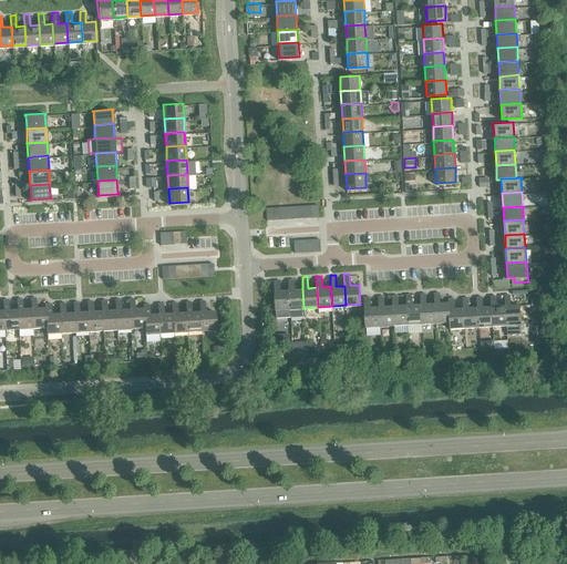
[(289,289),(290,308),(290,315),(305,315),(303,308),(302,288),(294,289),(294,277),(288,278),(289,289)]
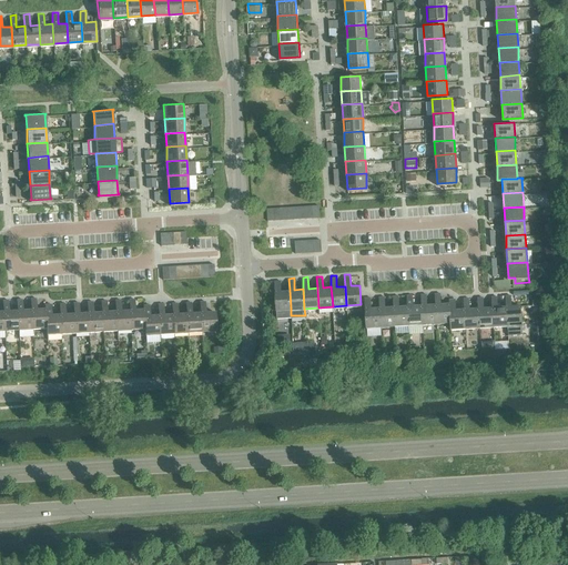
[(276,310),(291,309),(290,290),(281,290),(280,279),(274,279),(276,310)]
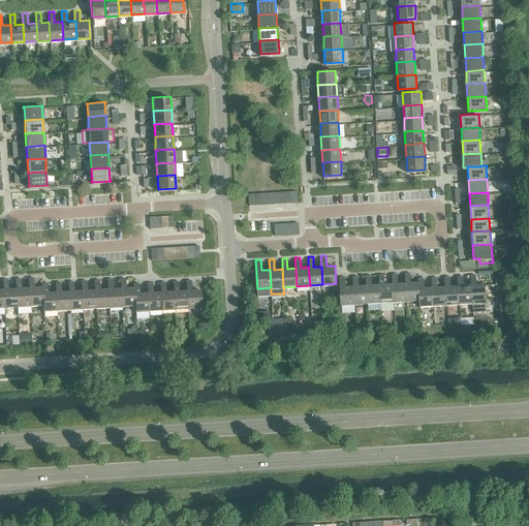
[(406,300),(419,299),(418,281),(410,281),(409,271),(404,271),(405,282),(406,300)]
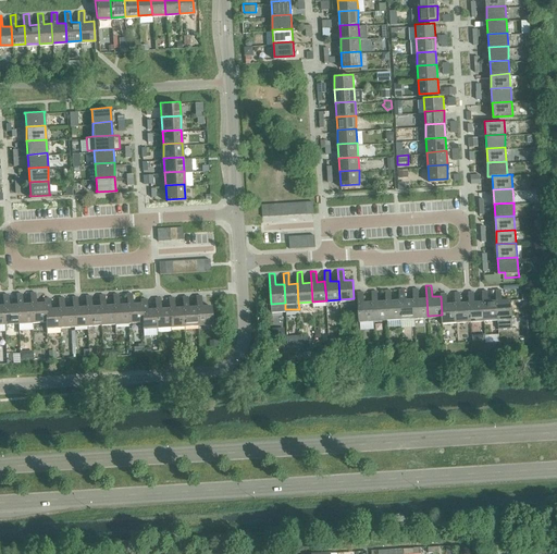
[(415,317),(428,316),(426,297),(418,297),(418,286),(412,286),(413,297),(415,317)]
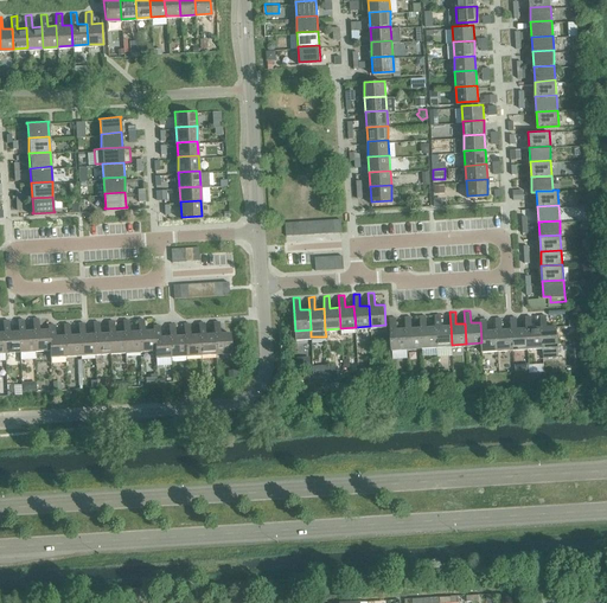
[(436,346),(452,345),(451,324),(441,325),(440,313),(434,313),(435,325),(436,346)]
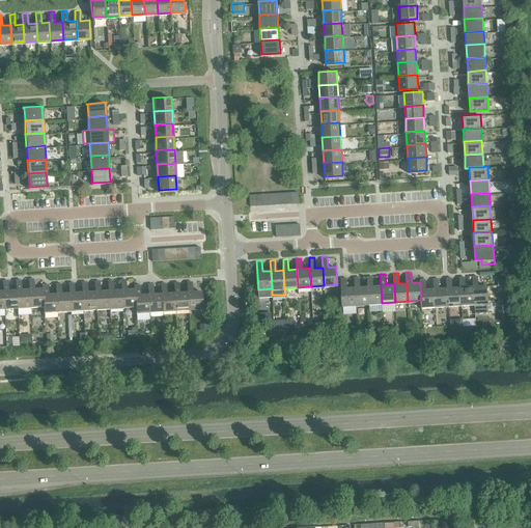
[(472,274),(473,285),(474,303),(487,302),(486,284),(478,284),(477,274),(472,274)]
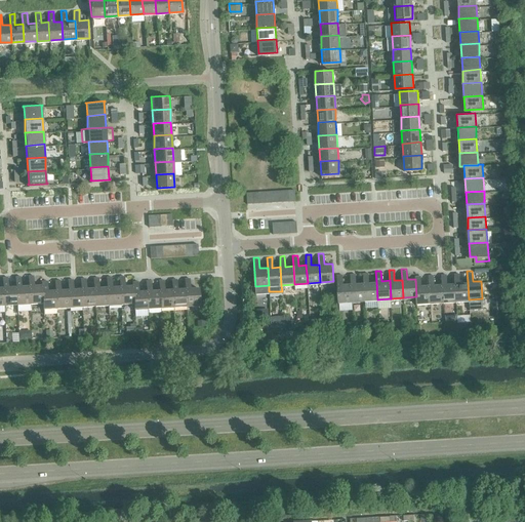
[(352,300),(365,300),(363,282),(356,283),(355,272),(350,273),(351,283),(352,300)]
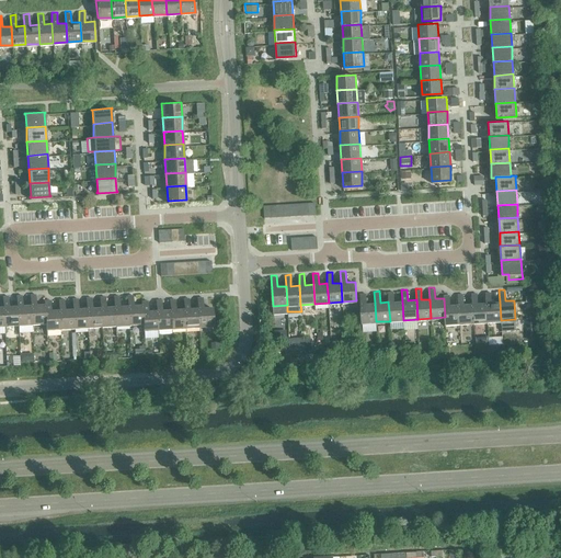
[(390,321),(403,320),(402,300),(393,302),(393,291),(388,291),(388,302),(390,321)]
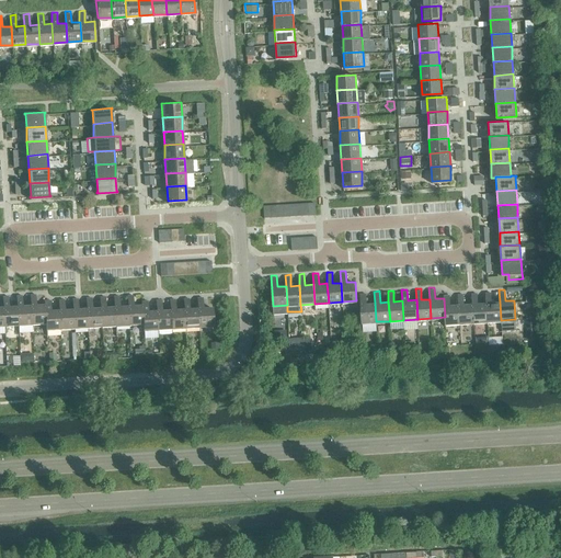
[(485,291),(485,303),(487,321),(501,320),(500,302),(491,302),(490,291),(485,291)]
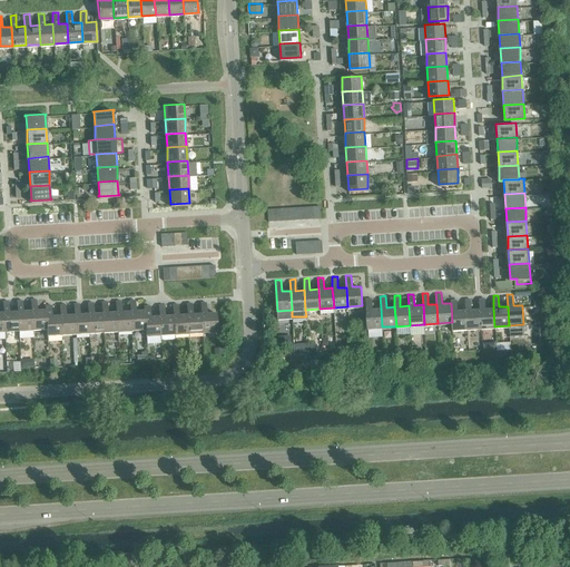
[(367,328),(382,326),(381,308),(372,308),(371,296),(365,296),(367,328)]
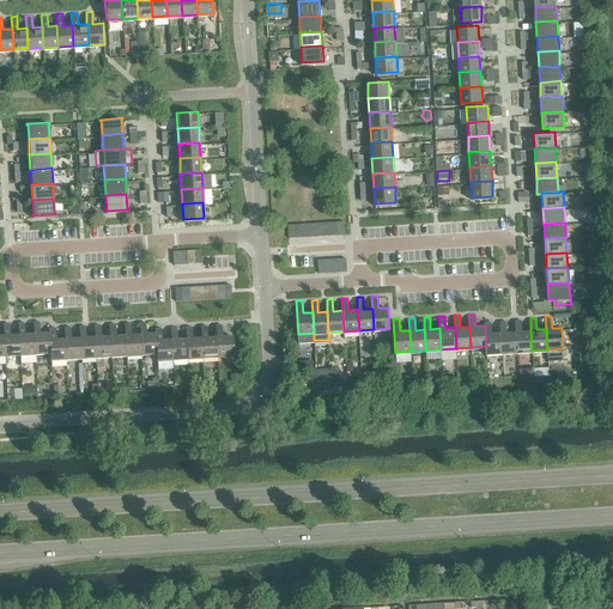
[(515,318),(516,330),(517,352),(532,351),(530,330),(521,330),(521,318),(515,318)]
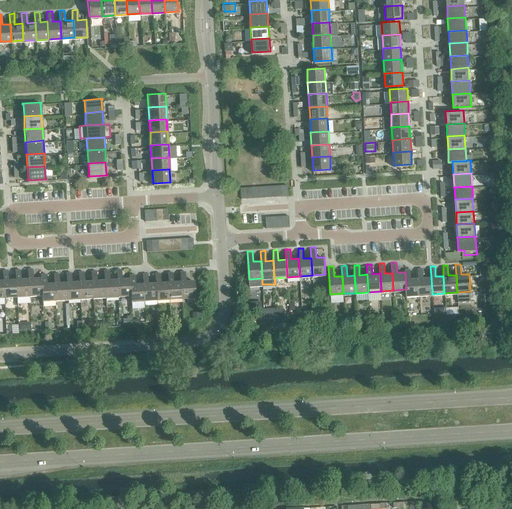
[(16,295),(29,295),(28,277),(20,278),(19,267),(15,268),(15,278),(16,295)]
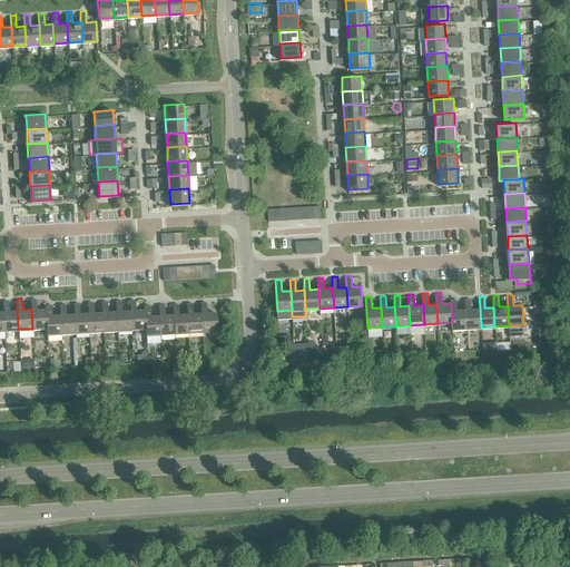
[(32,329),(46,328),(47,328),(46,308),(45,308),(37,309),(36,297),(30,297),(31,309),(32,329)]
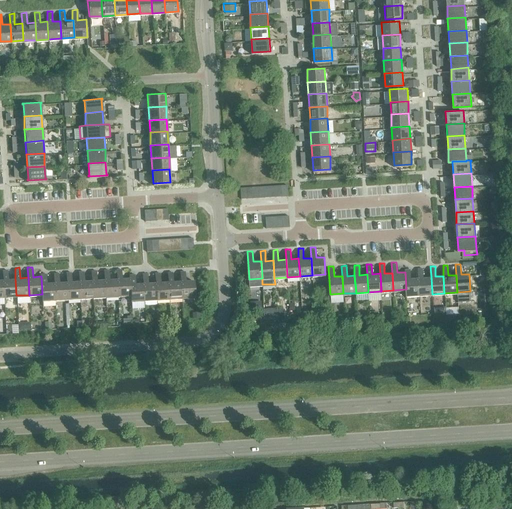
[(118,295),(130,295),(130,294),(129,277),(121,278),(121,267),(116,268),(117,278),(118,295)]
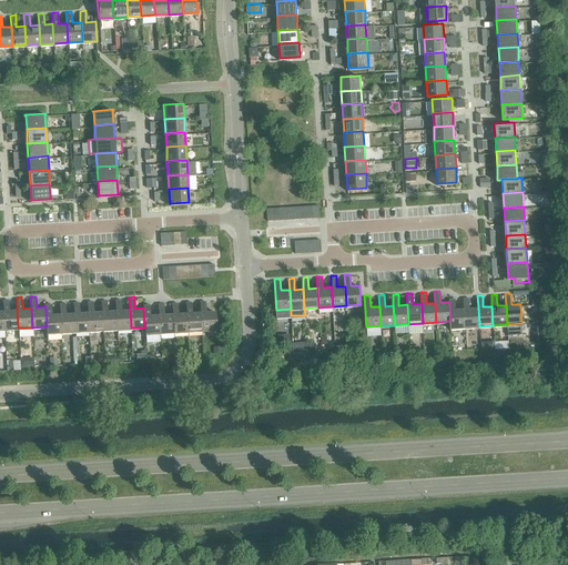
[(450,321),(450,328),(465,328),(464,308),(455,309),(455,296),(449,298),(449,302),(450,321)]
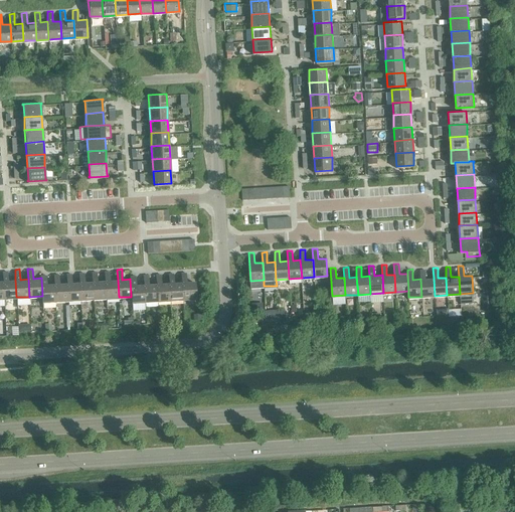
[(419,269),(420,279),(421,297),(435,296),(434,278),(425,279),(424,269),(419,269)]
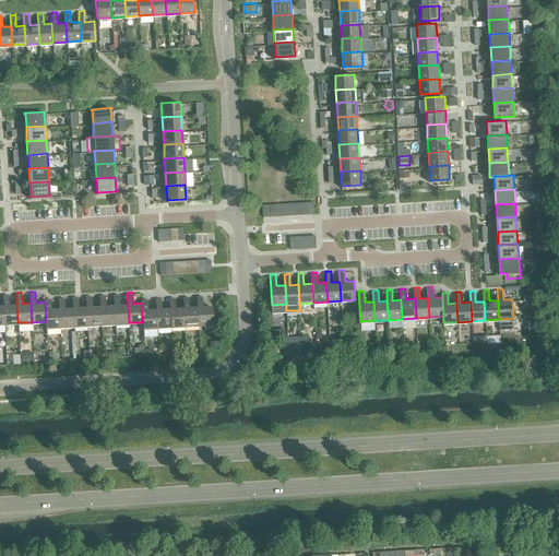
[(4,323),(18,322),(16,304),(8,304),(8,293),(2,293),(3,305),(4,323)]
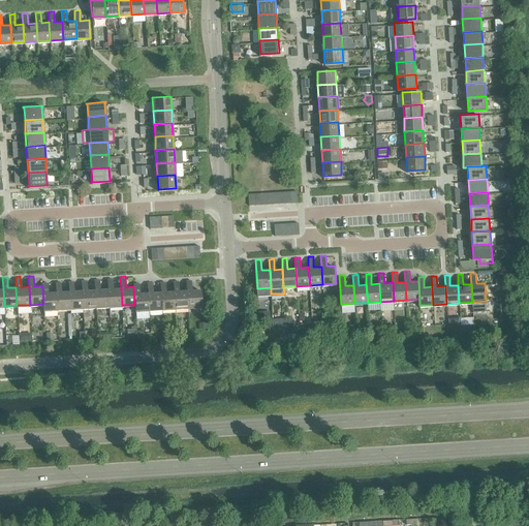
[(109,306),(122,305),(121,287),(113,287),(112,277),(106,278),(107,288),(109,306)]
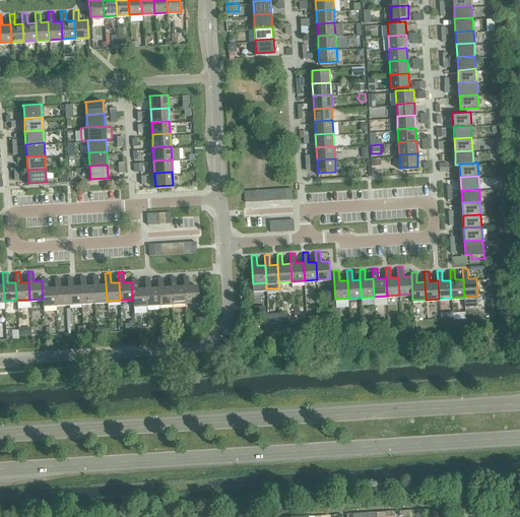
[(94,302),(107,301),(106,283),(98,283),(98,273),(92,273),(92,284),(93,283),(94,302)]
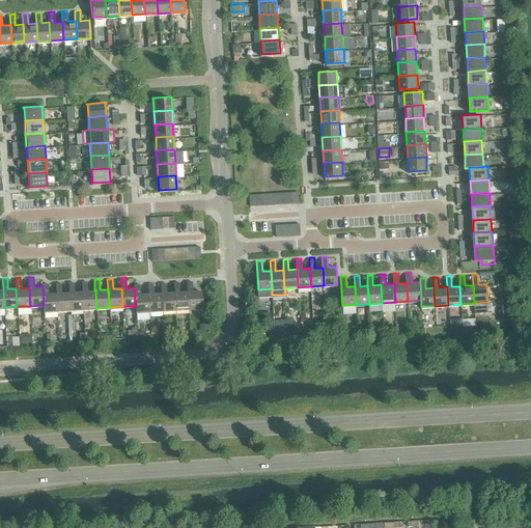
[(187,280),(187,290),(188,308),(201,308),(200,289),(192,290),(191,279),(187,280)]
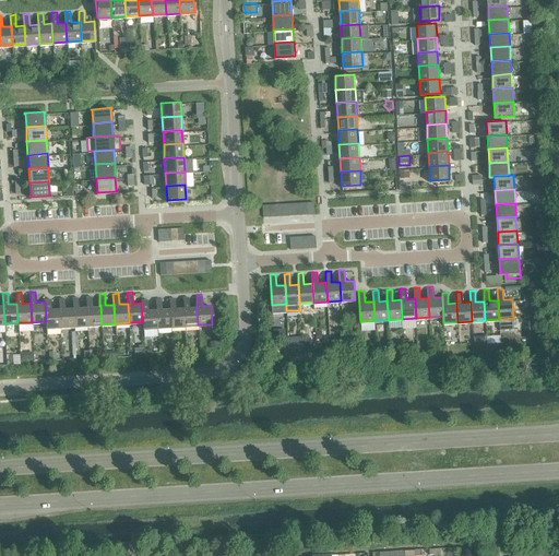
[(73,326),(87,326),(86,306),(78,307),(78,295),(72,296),(72,307),(73,326)]
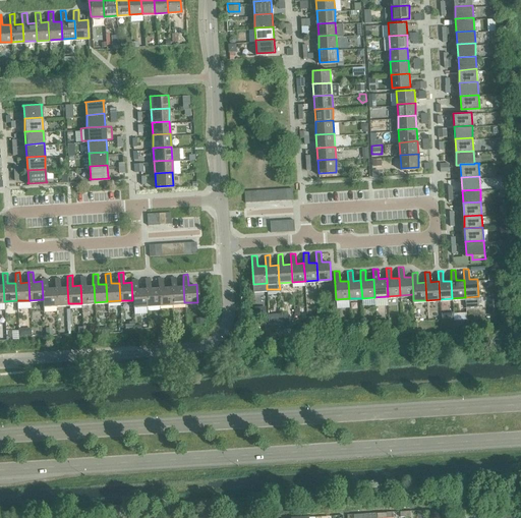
[(81,303),(95,302),(94,284),(93,285),(85,285),(84,275),(79,275),(80,285),(81,303)]
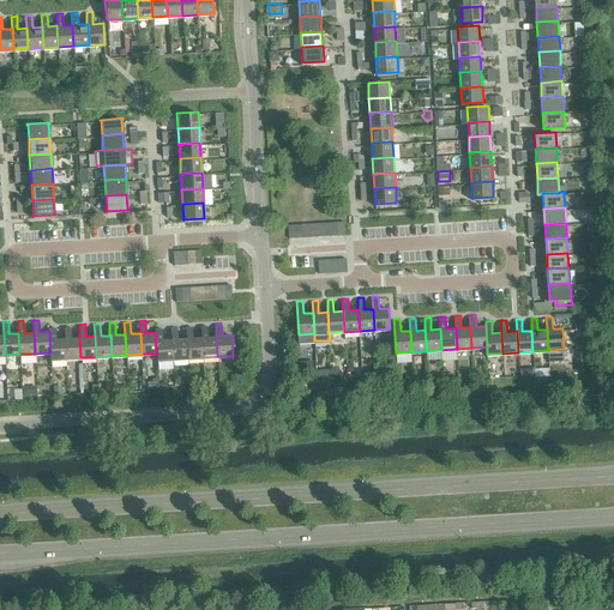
[(200,324),(202,337),(203,357),(217,356),(216,336),(208,336),(206,324),(200,324)]
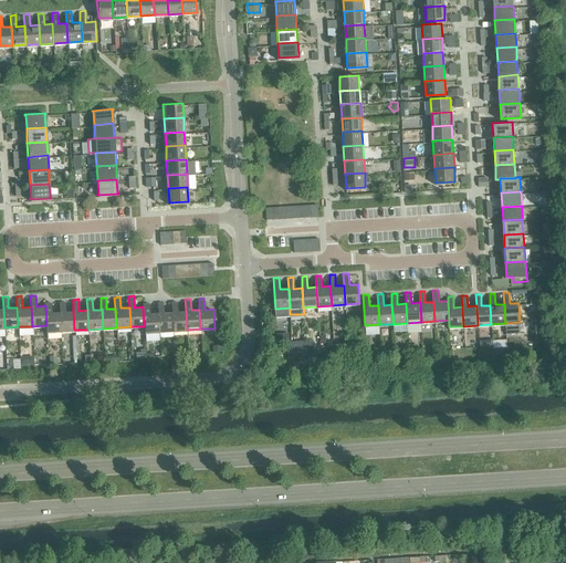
[(61,331),(74,330),(73,311),(65,312),(64,300),(59,301),(60,312),(61,331)]
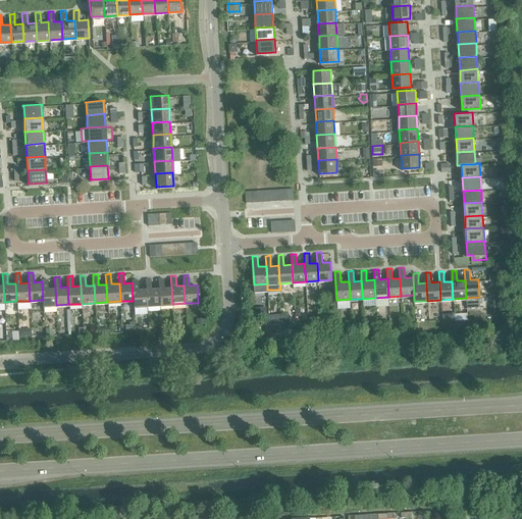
[(157,276),(158,287),(159,305),(172,304),(171,287),(163,287),(162,276),(157,276)]
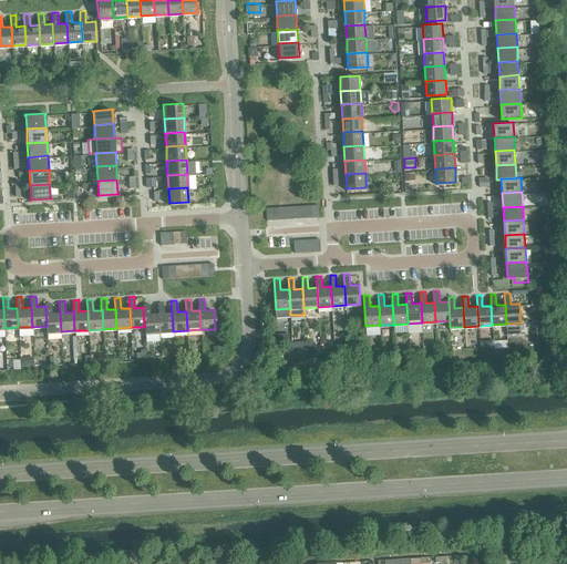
[(47,332),(61,331),(60,313),(51,313),(50,301),(44,301),(44,306),(45,306),(47,326),(45,326),(47,332)]
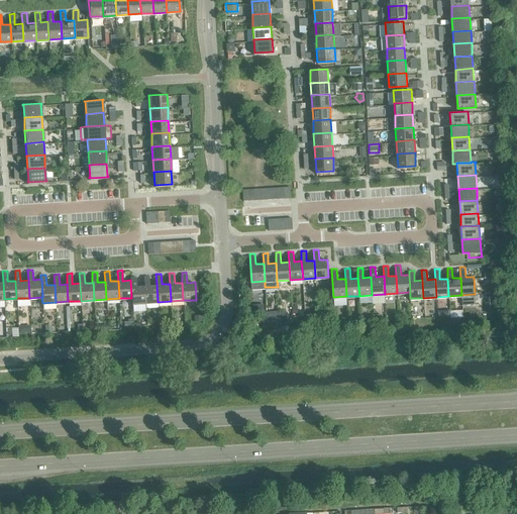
[(131,297),(131,298),(132,304),(145,303),(144,285),(143,285),(136,286),(135,275),(130,276),(130,280),(131,297)]
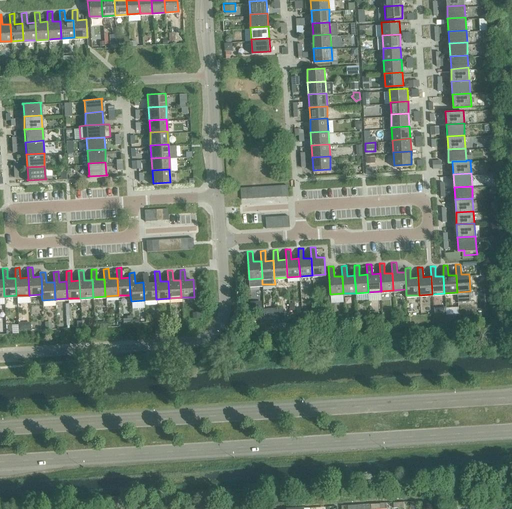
[(142,272),(142,282),(143,282),(144,300),(156,299),(155,281),(147,282),(147,272),(142,272)]
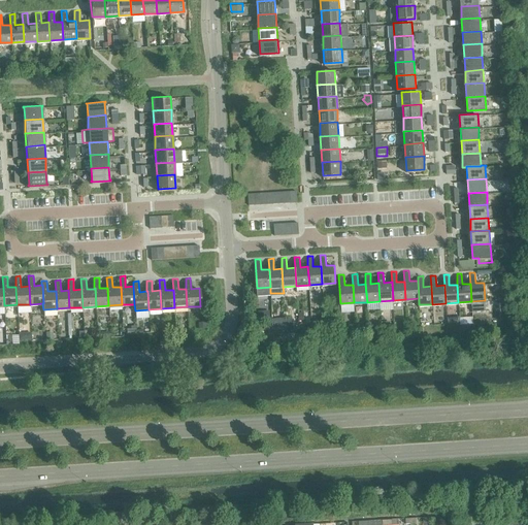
[(269,308),(258,308),(259,318),(270,318),(269,308)]
